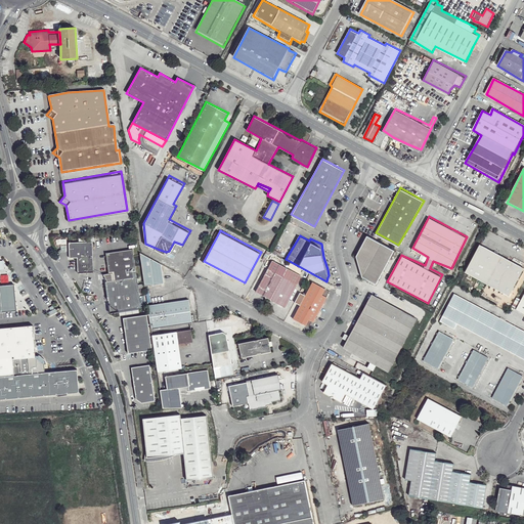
[(394,250),(366,235),(355,254),(360,276),(376,285),(394,250)]
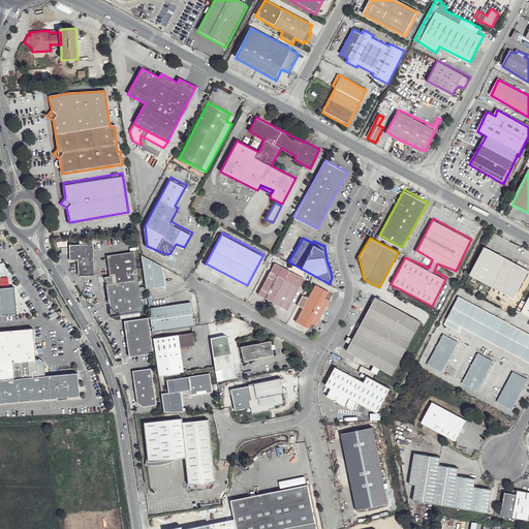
[(93,243),(69,244),(69,259),(78,258),(79,274),(94,274),(93,243)]
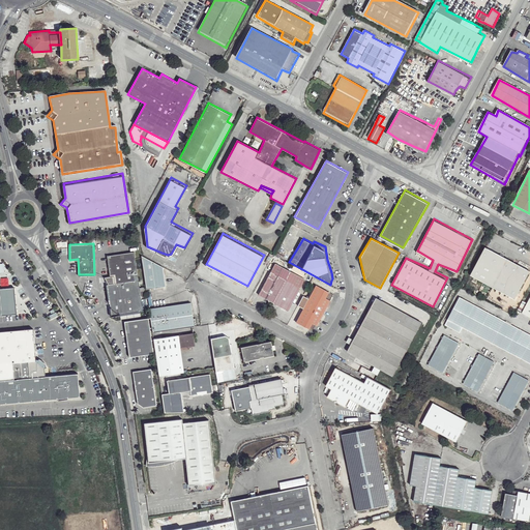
[(529,269),(486,246),(471,274),(514,298),(529,269)]
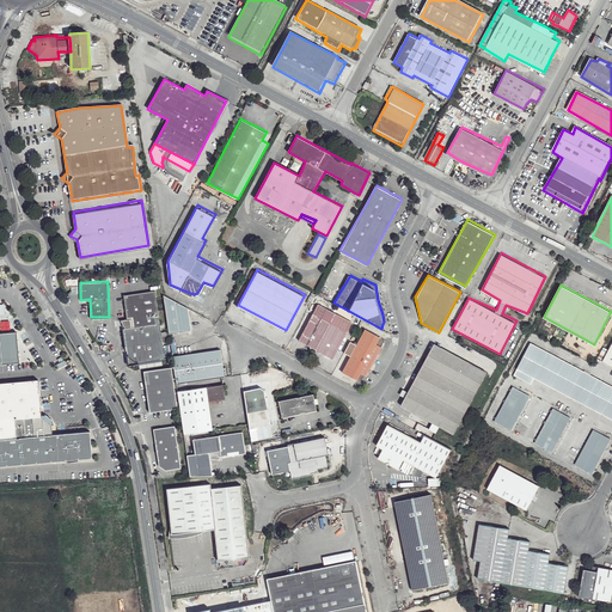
[(128,365),(166,357),(155,291),(123,295),(127,317),(121,318),(126,326),(122,326),(128,365)]
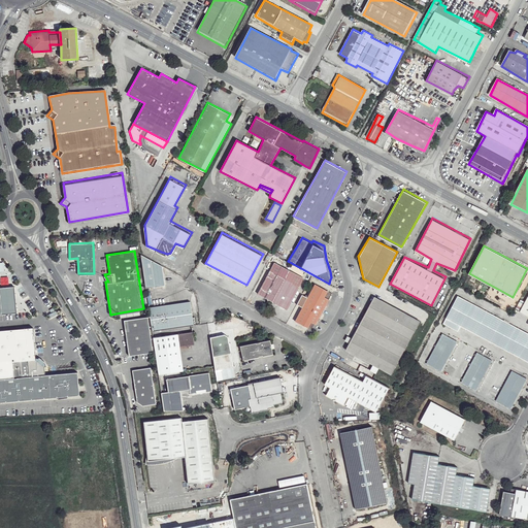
[(162,265),(141,254),(145,284),(145,287),(147,291),(163,290),(162,285),(165,284),(162,265)]
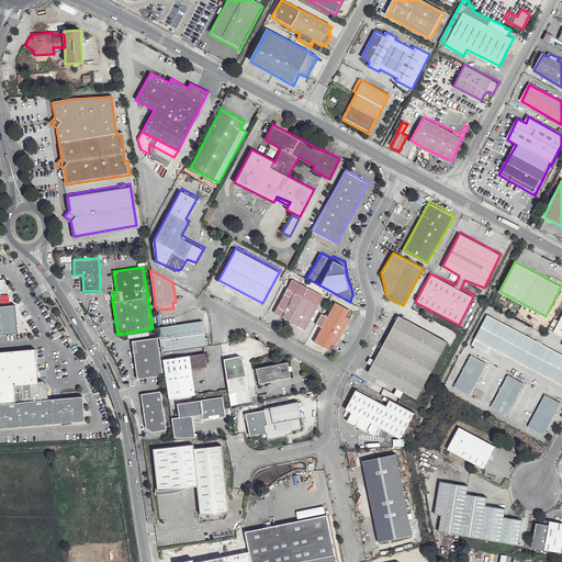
[(324,294),(293,279),(276,312),(307,327),(324,294)]
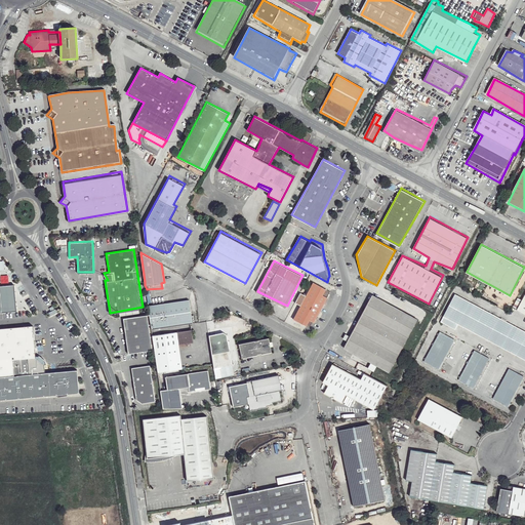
[(326,286),(313,281),(306,294),(300,291),(295,303),(299,306),(294,318),(293,321),(306,327),(307,323),(310,326),(313,321),(315,321),(328,296),(327,295),(330,290),(325,288),(326,286)]
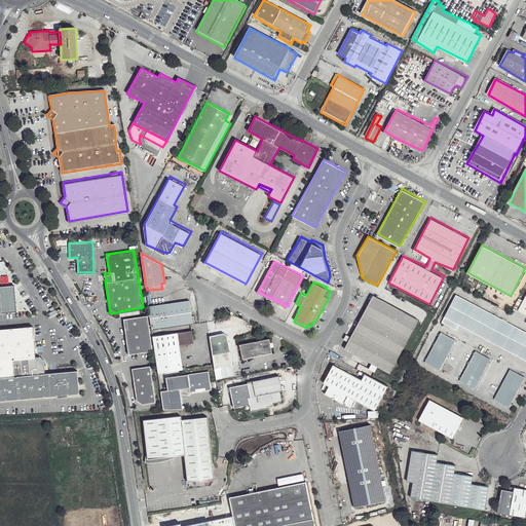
[(0,311),(17,310),(15,285),(0,285),(0,311)]
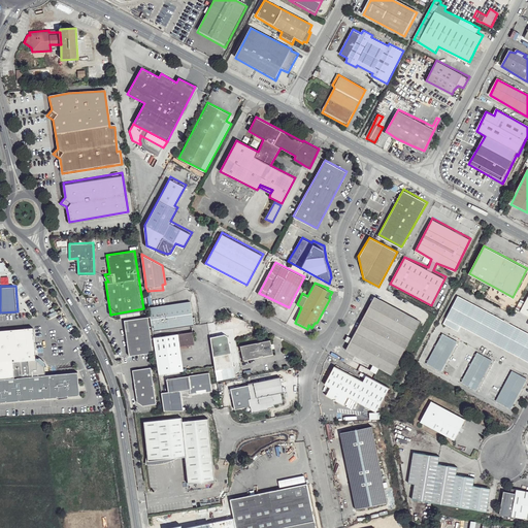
[(373,294),(347,349),(373,364),(370,370),(376,373),(380,368),(381,367),(392,373),(418,325),(421,319),(373,294)]
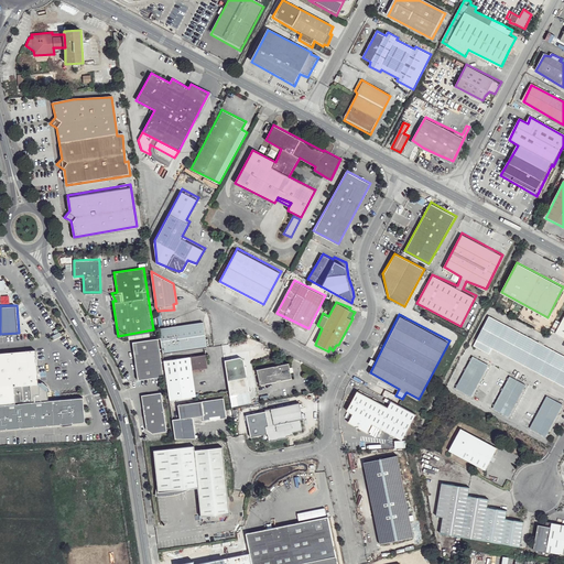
[(563,354),(489,315),(474,345),(489,355),(492,349),(563,388),(563,354)]
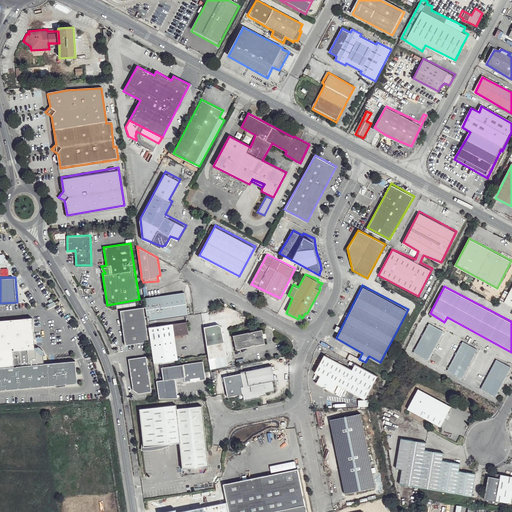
[(185,291),(144,297),(148,319),(187,313),(185,291)]
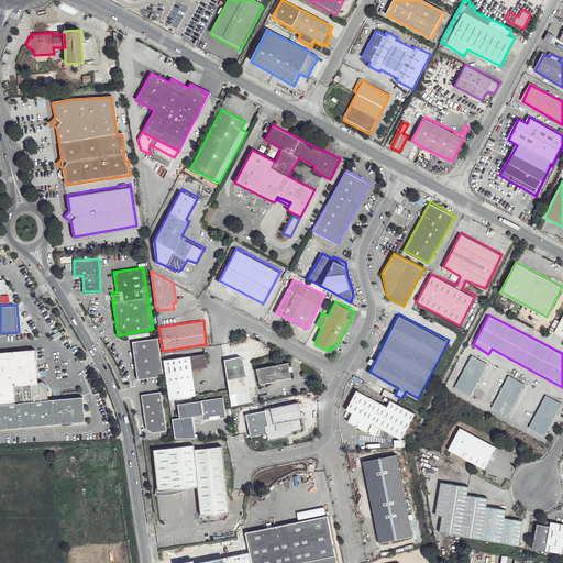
[(158,348),(157,337),(146,339),(131,341),(135,378),(163,375),(161,355),(158,348)]
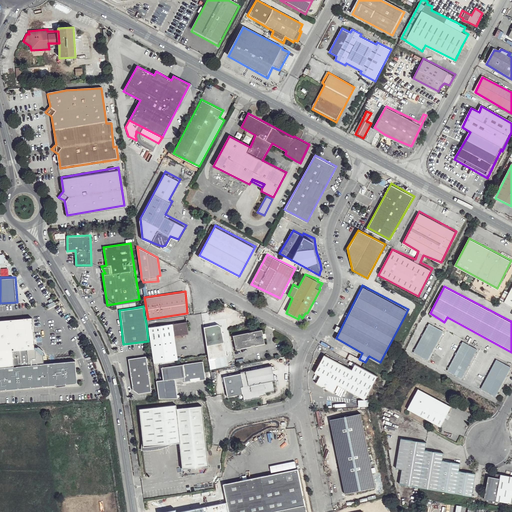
[(31,318),(0,320),(0,389),(76,383),(74,361),(46,364),(44,356),(41,350),(38,347),(34,348),(31,318)]
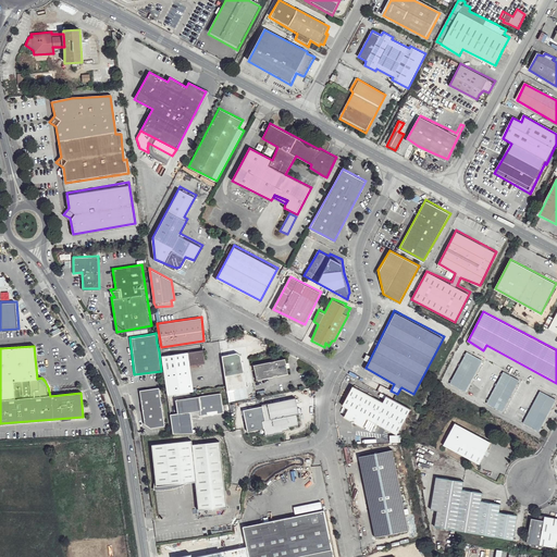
[(187,353),(189,364),(205,362),(203,350),(187,353)]
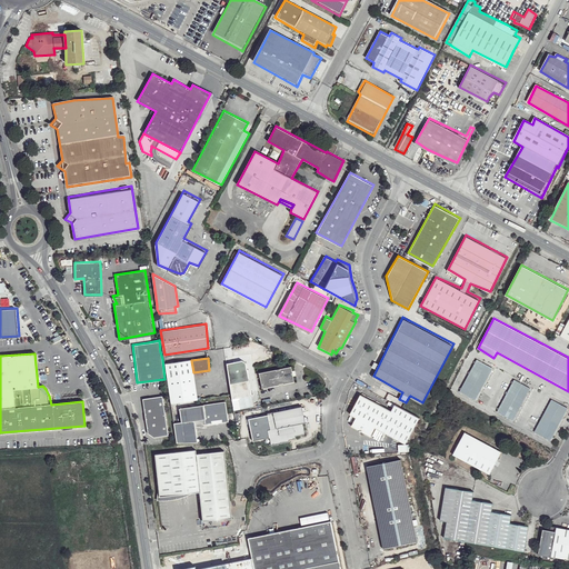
[(242,358),(227,361),(231,393),(232,399),(251,395),(252,395),(246,361),(242,358)]
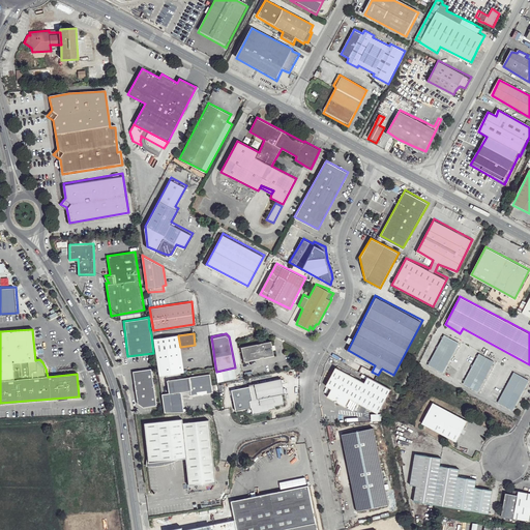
[(178,335),(178,334),(165,334),(153,337),(159,376),(172,375),(184,372),(180,347),(178,335)]
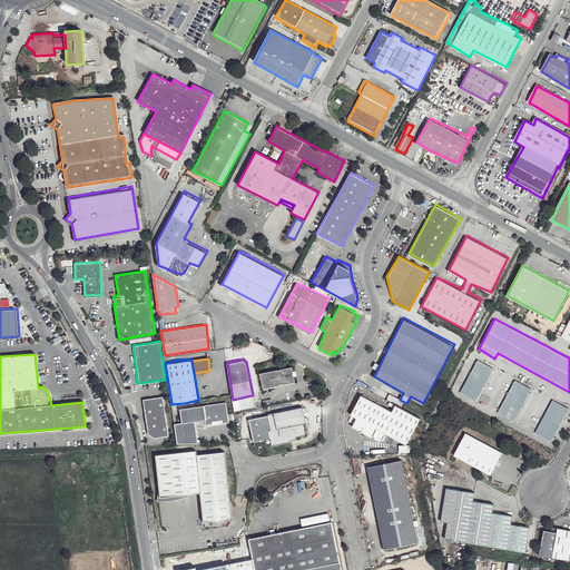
[(494,367),(478,360),(460,392),(478,402),(494,367)]
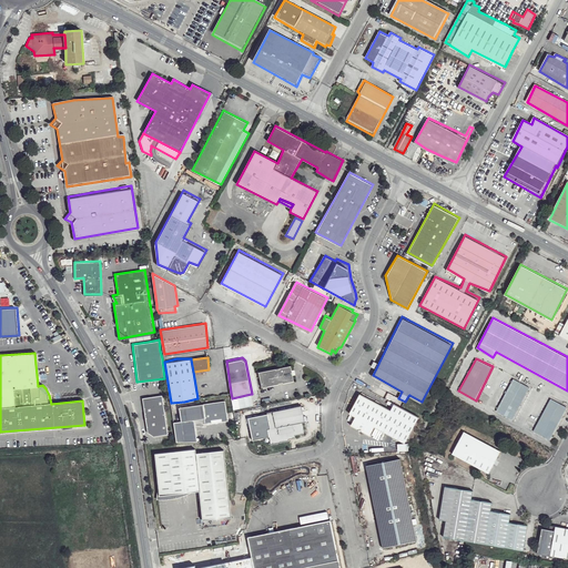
[(291,365),(259,371),(264,388),(294,382),(292,369),(291,365)]
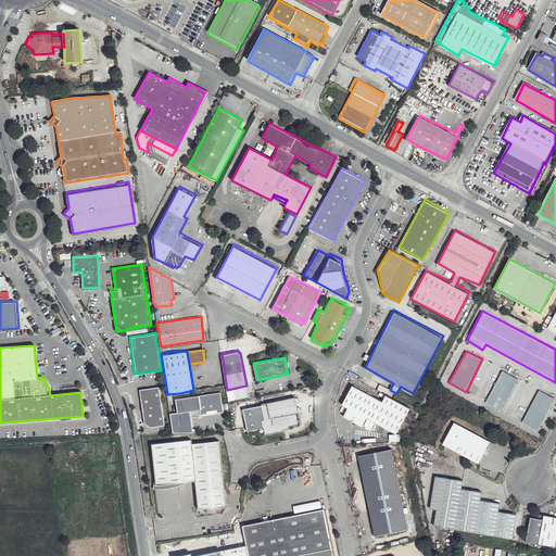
[(519,378),(503,369),(485,403),(502,411),(519,378)]
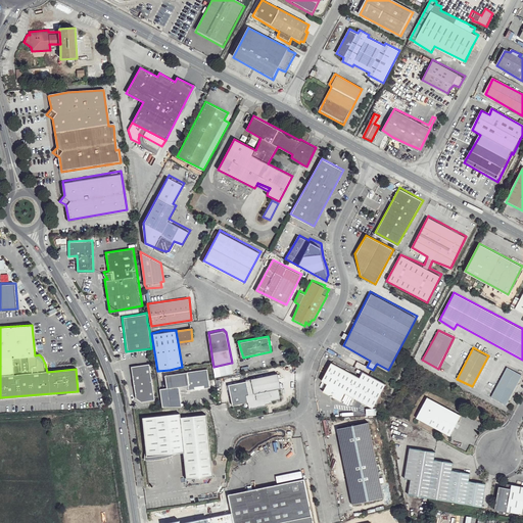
[(131,365),(136,396),(140,400),(154,398),(149,363),(131,365)]
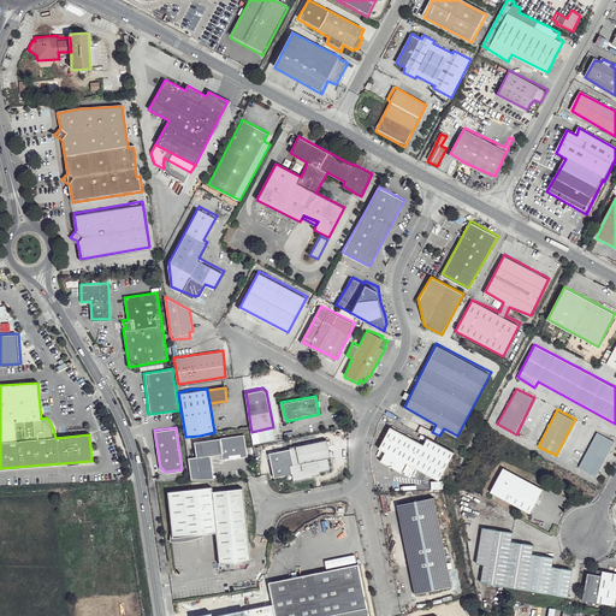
[(272,427),(252,432),(250,433),(253,445),(274,440),(272,427)]
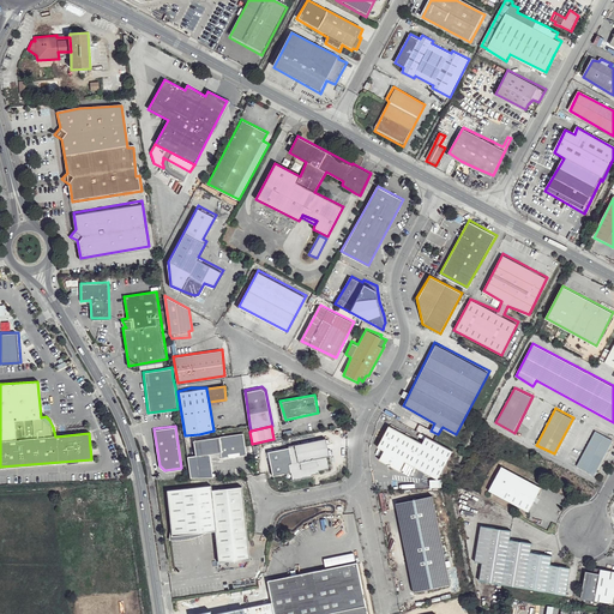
[(422,443),(389,426),(378,447),(384,450),(379,459),(387,464),(389,467),(391,465),(399,471),(404,462),(439,479),(453,451),(427,438),(422,443)]
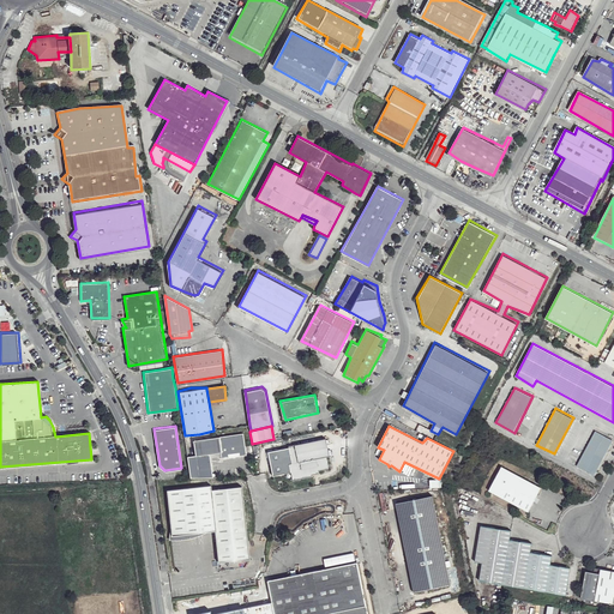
[(613,439),(595,428),(587,444),(576,465),(595,475),(613,439)]
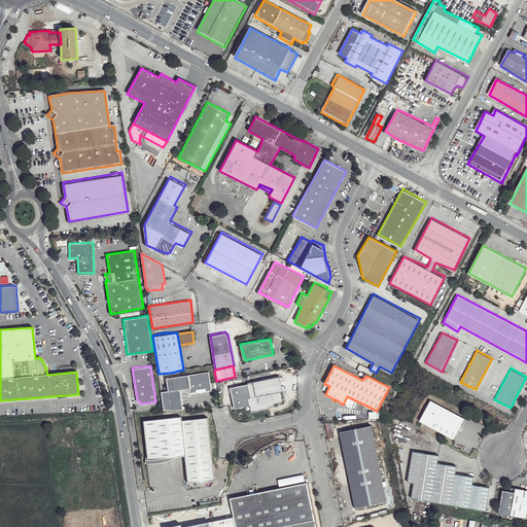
[(188,374),(167,376),(168,390),(161,391),(164,411),(183,410),(180,389),(189,388),(190,393),(212,390),(209,370),(188,374)]
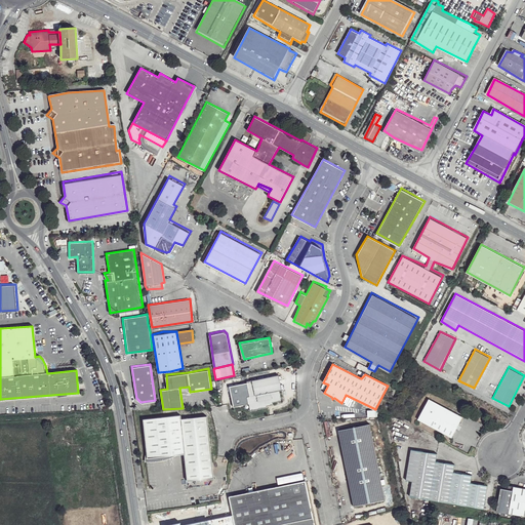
[(246,382),(230,386),(233,406),(249,403),(250,411),(273,405),(273,403),(281,401),(278,391),(281,391),(278,375),(259,379),(246,382)]
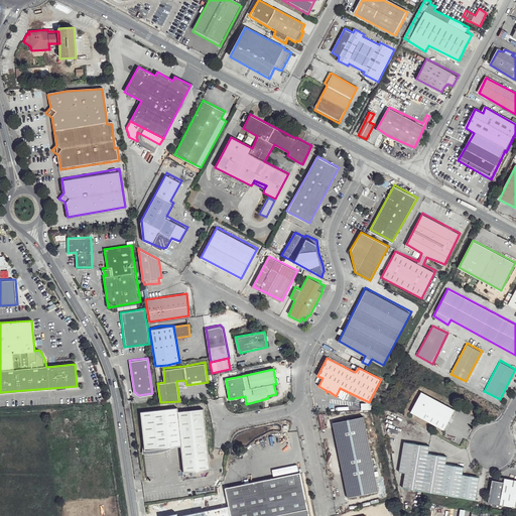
[(456,408),(422,391),(412,412),(444,429),(448,422),(452,416),(456,408)]
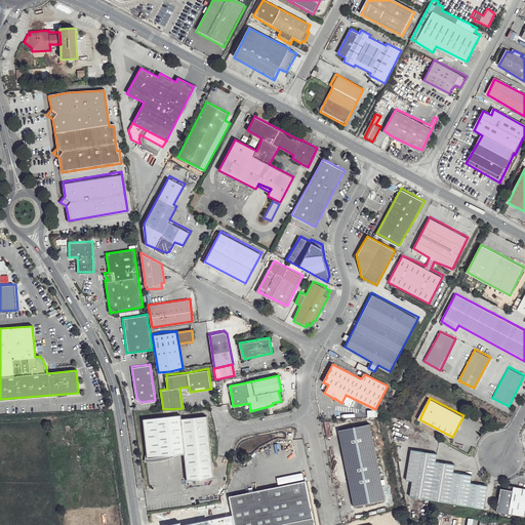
[(182,417),(180,412),(143,417),(148,459),(162,457),(185,455),(188,480),(214,478),(206,414),(182,417)]
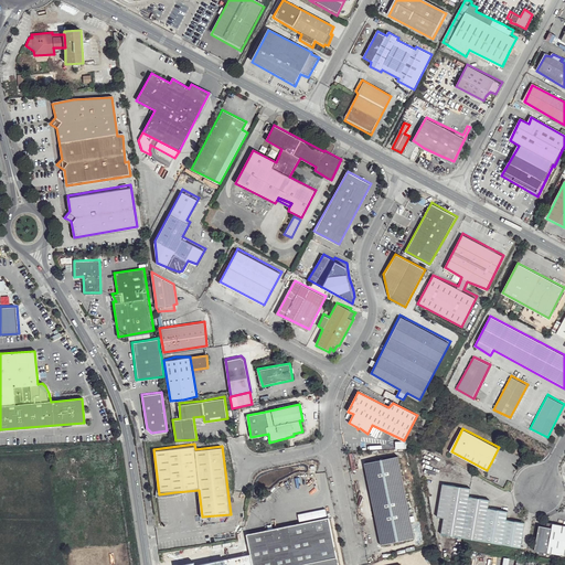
[(397,452),(364,460),(381,543),(416,537),(397,452)]
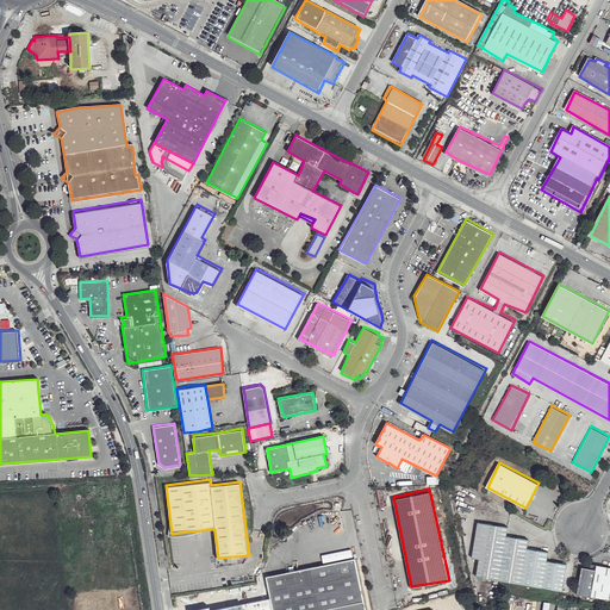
[(508,526),(478,522),(472,558),(479,559),(477,577),(562,591),(567,562),(547,559),(549,551),(528,546),(530,539),(508,534),(508,526)]
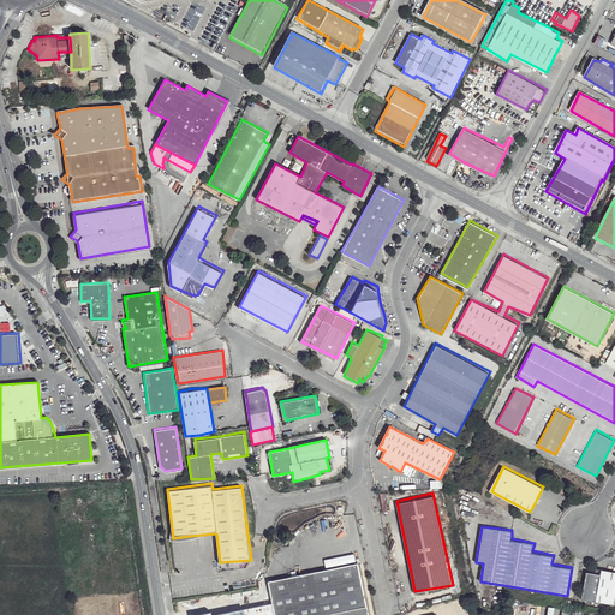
[(370,614),(359,560),(269,578),(273,598),(274,604),(276,614),(370,614)]
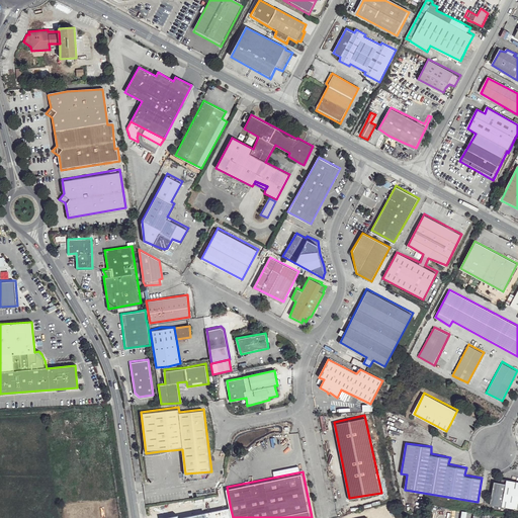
[(507,482),(495,481),(491,505),(517,508),(517,479),(507,478),(507,482)]
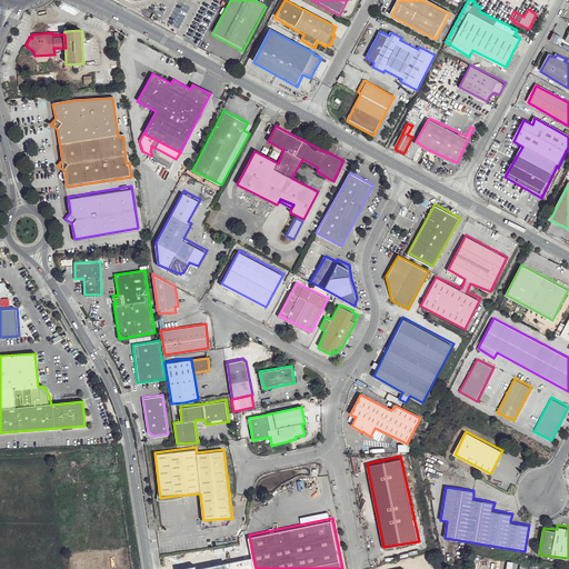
[(256,568),(253,559),(203,568),(195,568),(196,568),(189,568),(256,568)]
